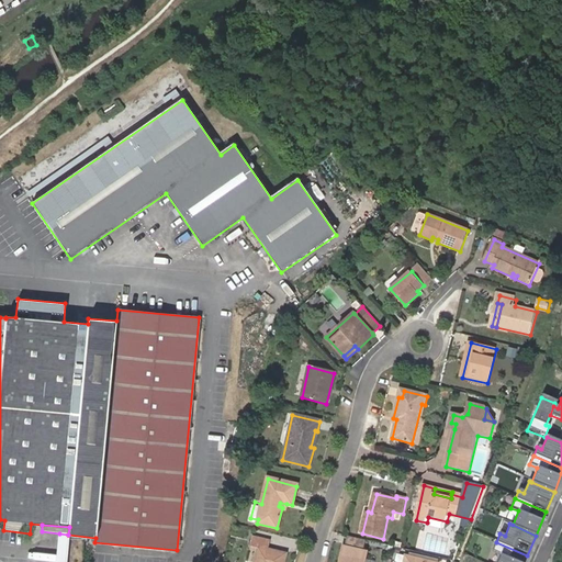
[(65,561),(68,535),(59,534),(56,561),(65,561)]
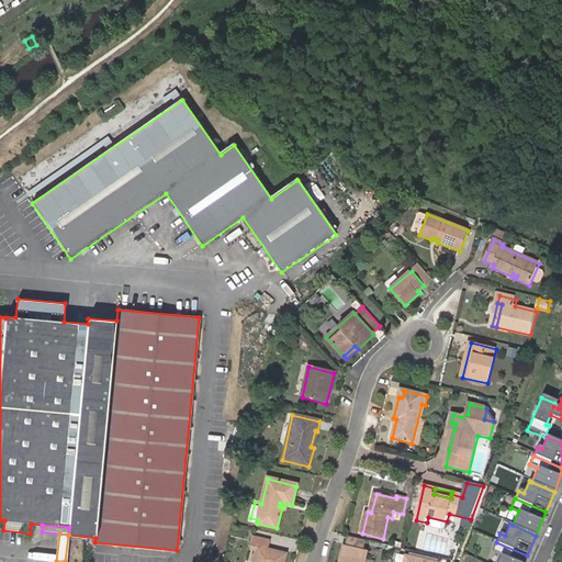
[(282,561),(284,554),(267,550),(268,541),(253,538),(250,547),(257,548),(253,561),(282,561)]
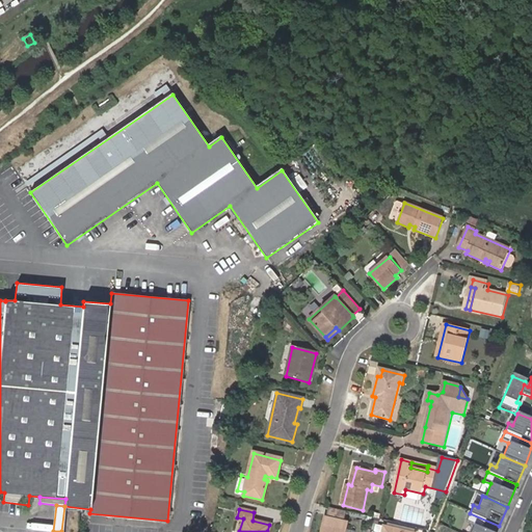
[(346,522),(348,513),(333,510),(330,517),(346,522)]
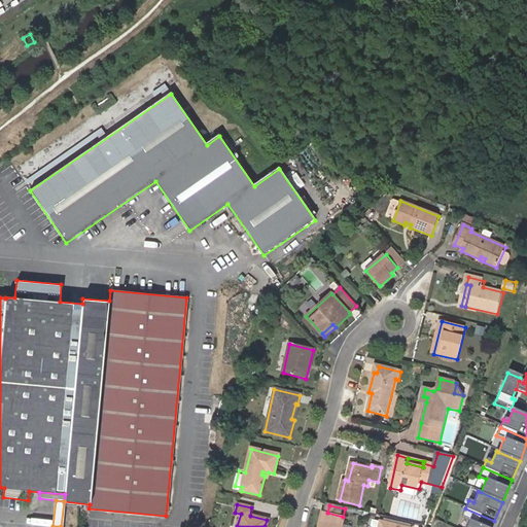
[(491,526),(494,521),(465,508),(461,517),(469,521),(466,526),(491,526)]
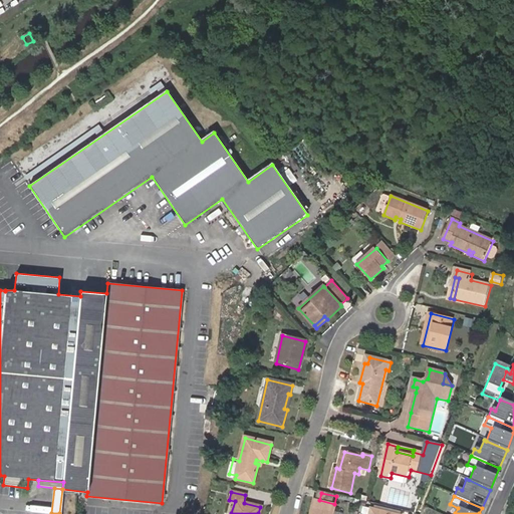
[(333,513),(335,505),(314,500),(311,513),(333,513)]
